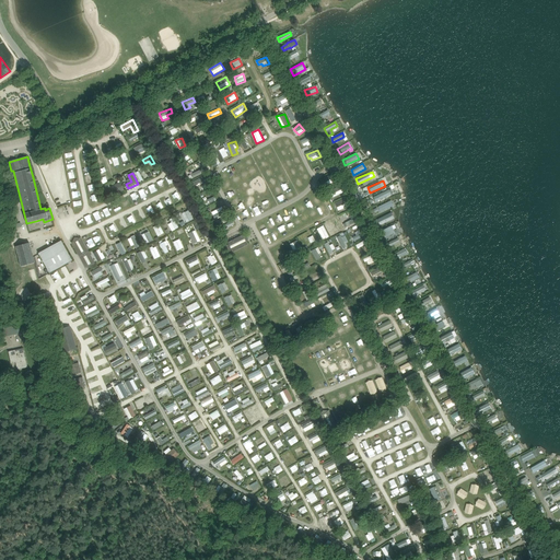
[(373,196),(375,201),(391,195),(388,189),(373,196)]
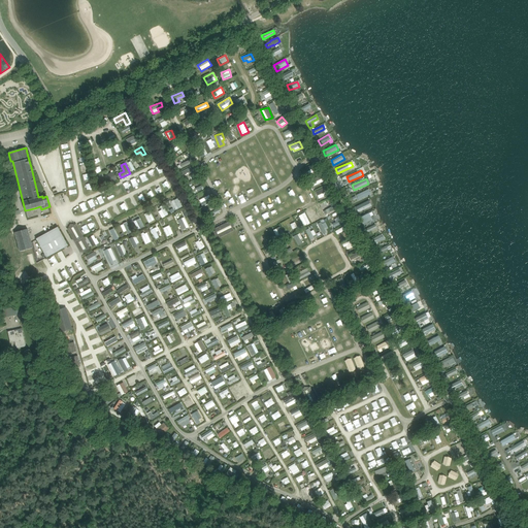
[(213,183),(216,188),(223,185),(220,179),(213,183)]
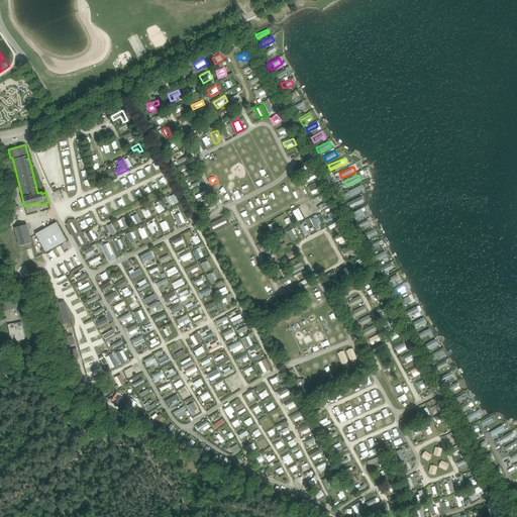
[(198,180),(192,184),(190,181),(188,183),(192,189),(200,184),(198,180)]
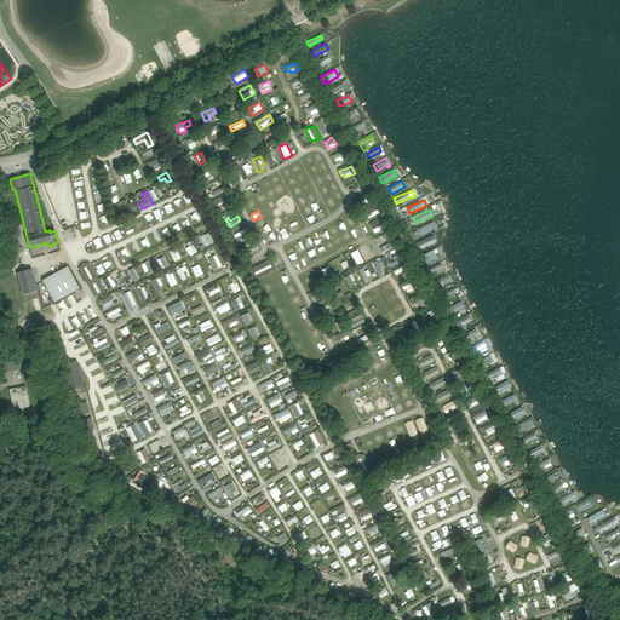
[(418,229),(420,234),(436,228),(432,222),(418,229)]
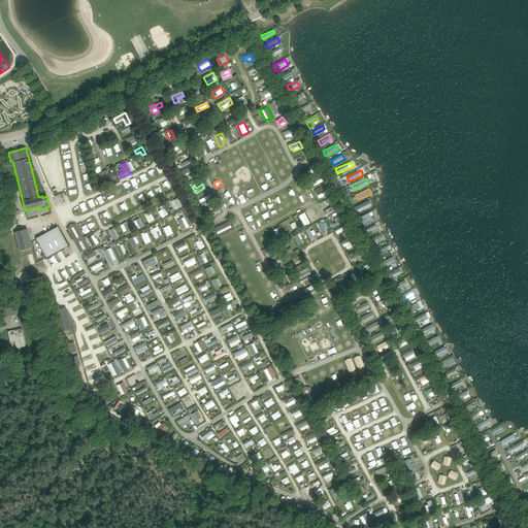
[(199,199),(202,206),(206,204),(204,201),(209,199),(207,196),(199,199)]
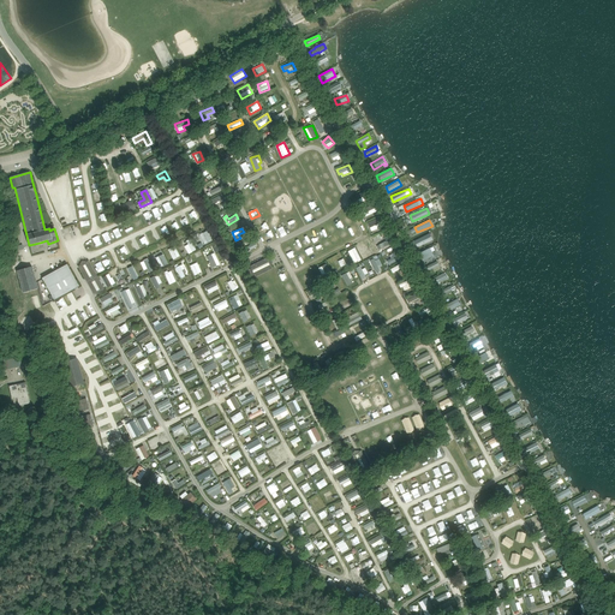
[(204,244),(213,242),(208,231),(199,233),(204,244)]
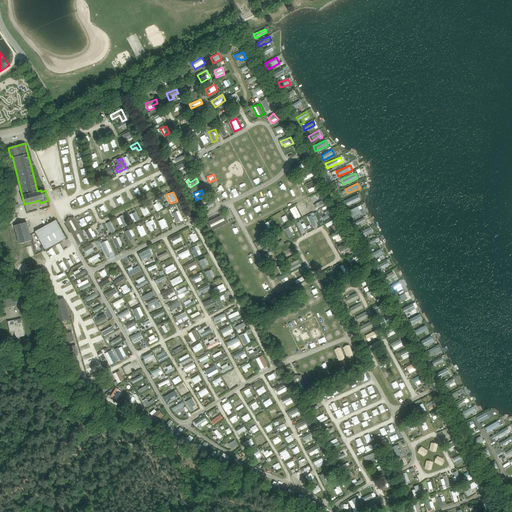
[(358,195),(345,199),(347,205),(360,200),(358,195)]
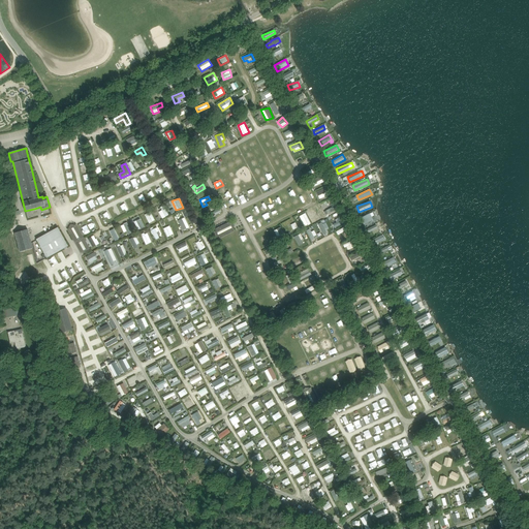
[(157,209),(162,218),(168,215),(164,206),(157,209)]
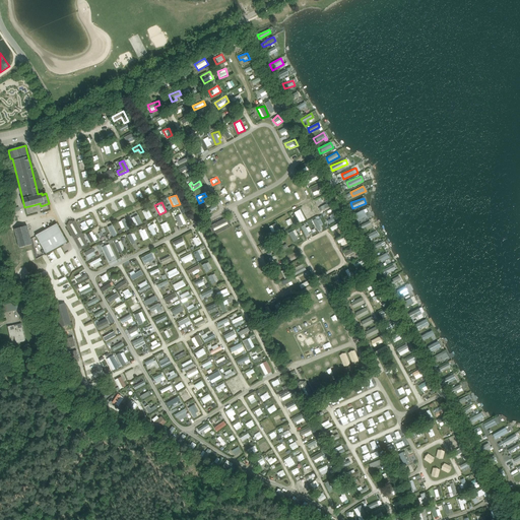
[(307,205),(311,216),(318,214),(313,202),(307,205)]
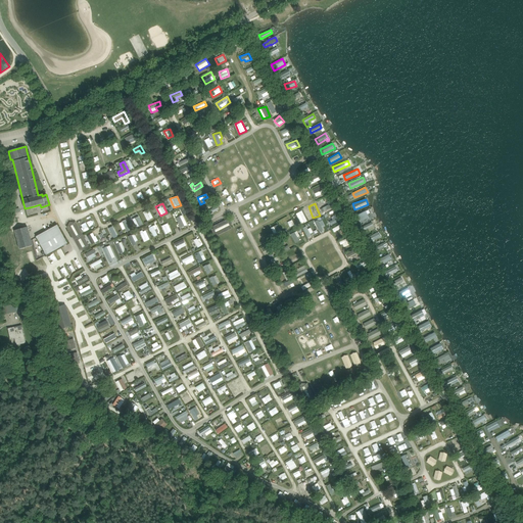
[(207,209),(209,215),(217,210),(215,206),(207,209)]
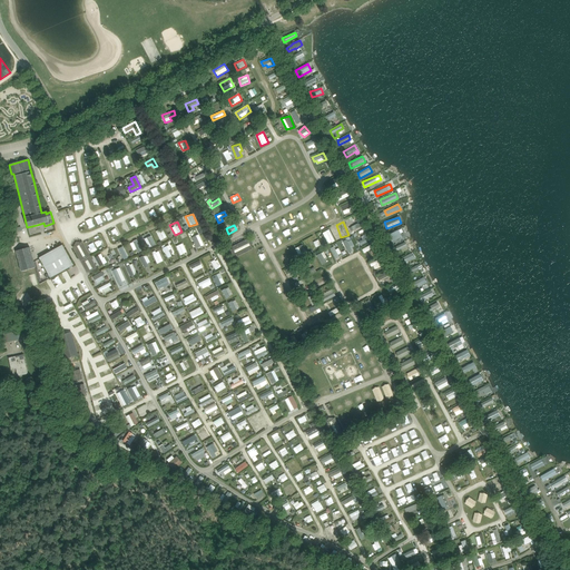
[(163,228),(156,232),(160,241),(167,237),(163,228)]
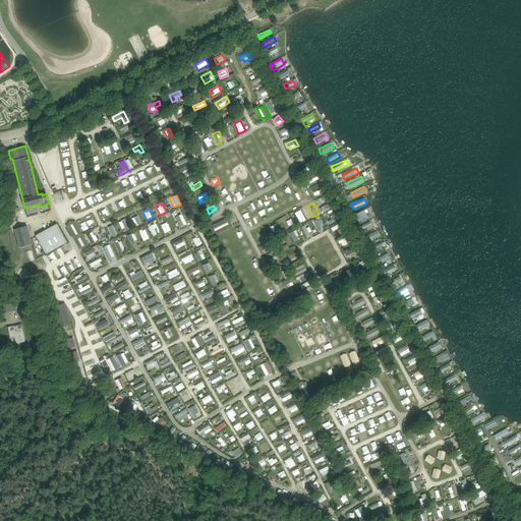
[(299,223),(306,220),(301,210),(294,213),(299,223)]
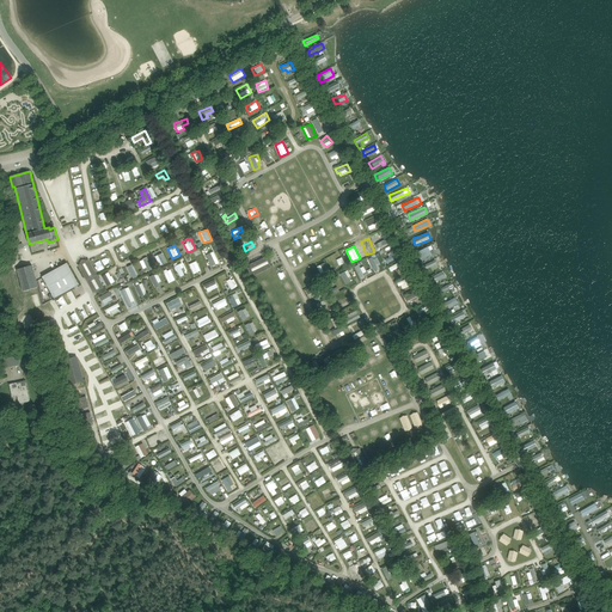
[(428,246),(417,252),(418,255),(421,259),(432,255),(428,246)]
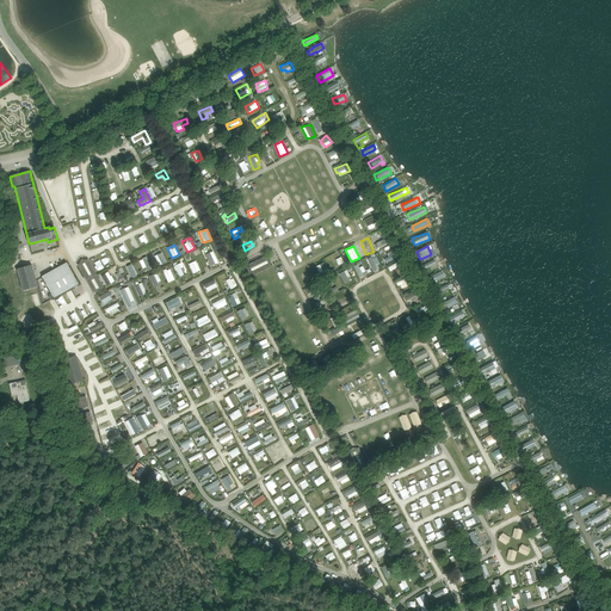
[(161,248),(153,252),(155,258),(153,258),(156,266),(167,261),(161,248)]
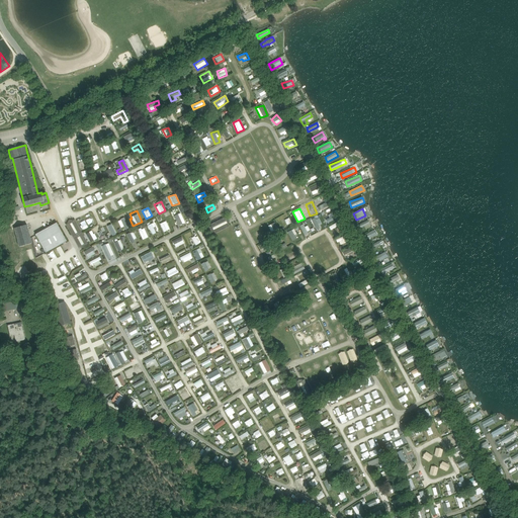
[(181,212),(174,216),(178,226),(185,223),(181,212)]
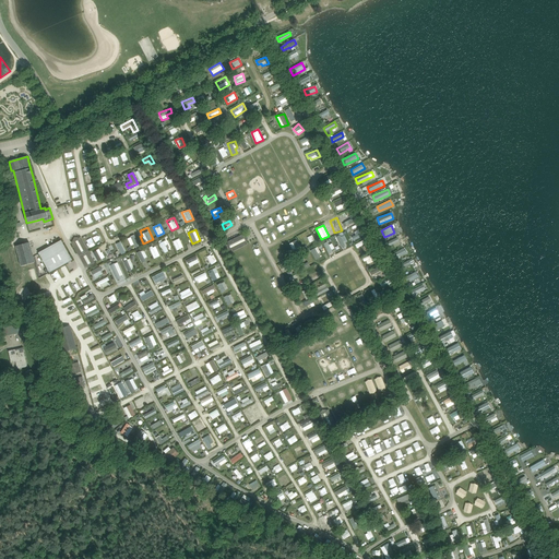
[(242,234),(233,239),(227,242),(228,244),(226,246),(228,251),(232,250),(233,252),(248,244),(248,238),(244,235),(242,234)]
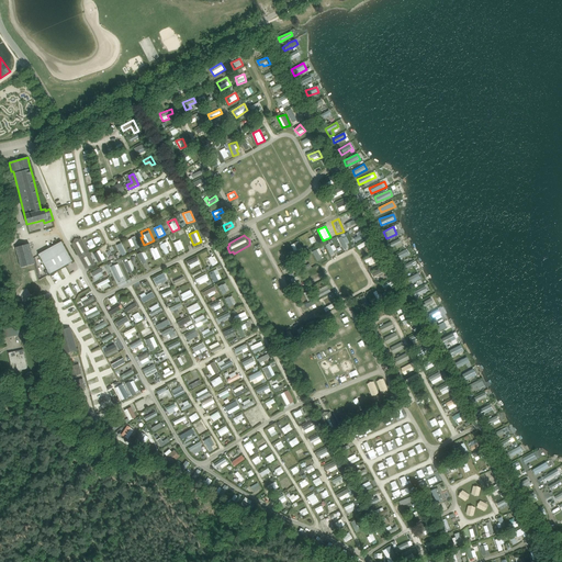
[(132,247),(139,244),(135,236),(127,239),(132,247)]
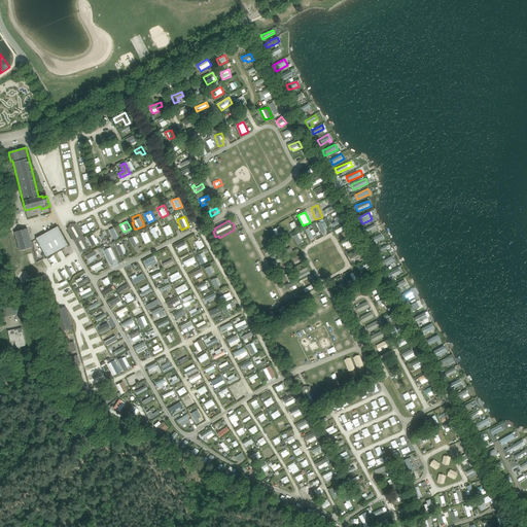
[(326,232),(325,229),(327,227),(325,221),(321,222),(320,221),(317,222),(321,234),(326,232)]
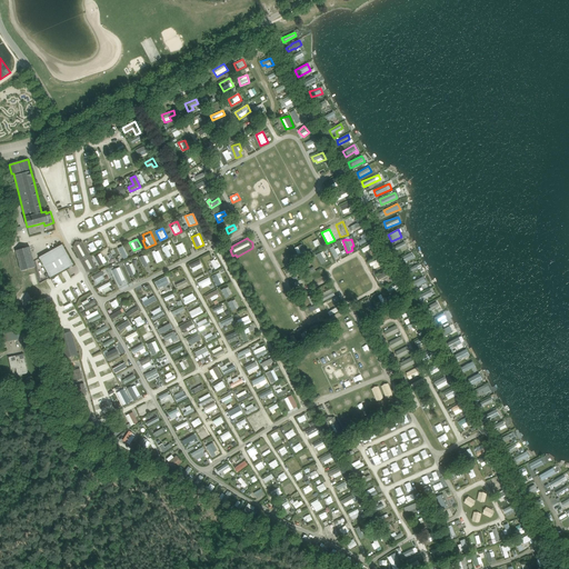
[(80,260),(90,255),(82,241),(81,241),(76,241),(73,246),(72,247),(80,260)]
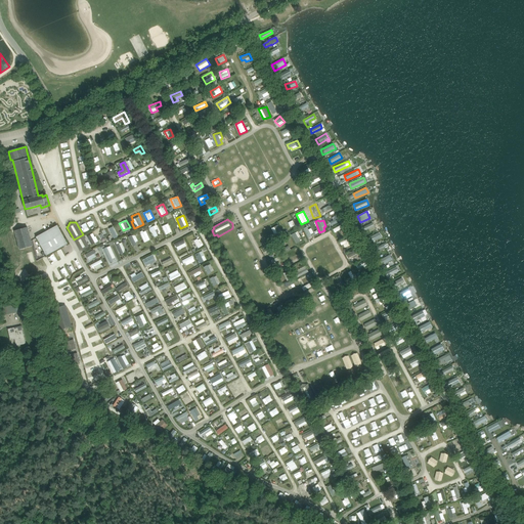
[(363,234),(376,229),(373,222),(360,227),(363,234)]
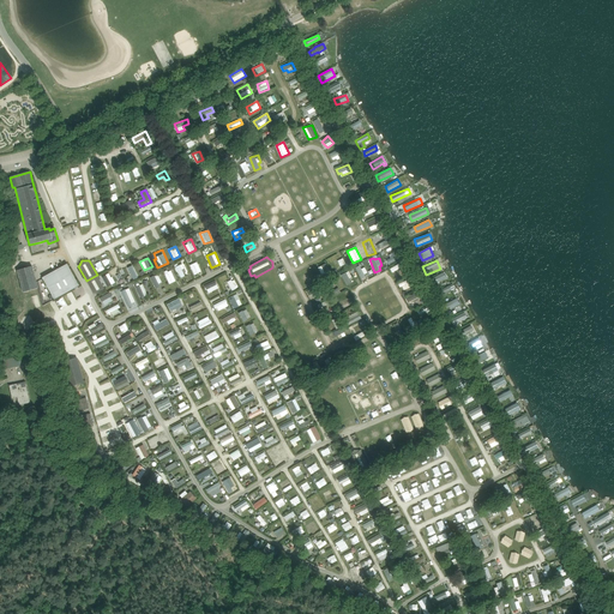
[(96,264),(100,272),(106,270),(101,262),(96,264)]
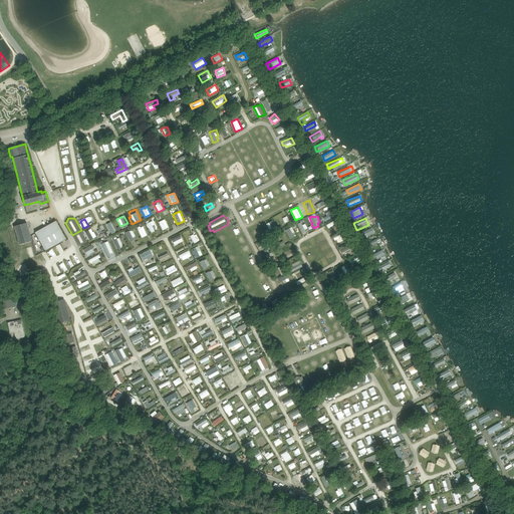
[(166,219),(159,221),(162,230),(168,228),(166,219)]
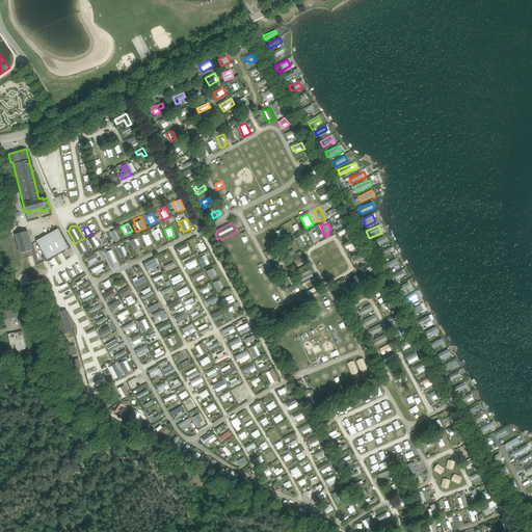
[(58,228),(36,240),(47,260),(70,247),(58,228)]
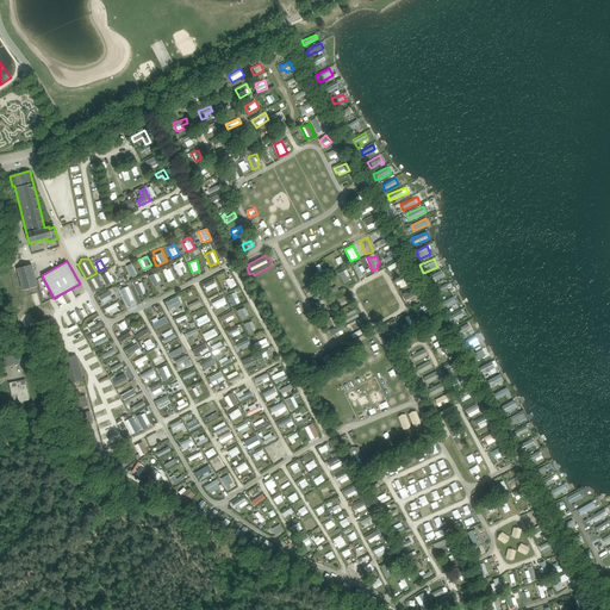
[(323,261),(316,266),(321,274),(329,269),(323,261)]
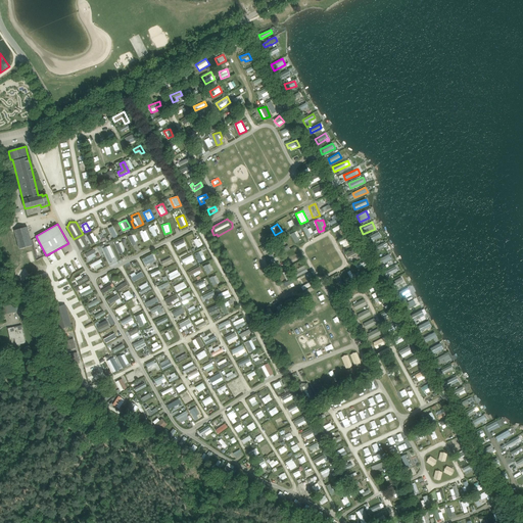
[(13,229),(18,248),(33,245),(29,226),(13,229)]
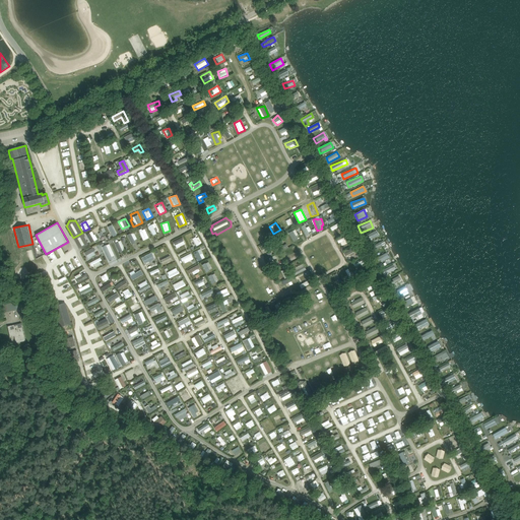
[(113,224),(108,225),(112,237),(117,236),(113,224)]
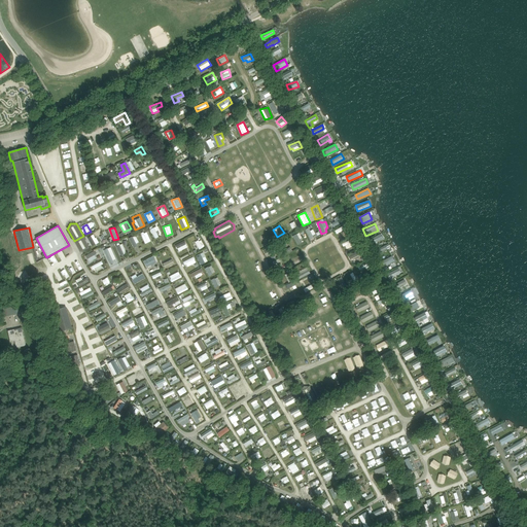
[(315,234),(313,229),(310,231),(309,227),(305,229),(310,240),(314,238),(313,235),(315,234)]
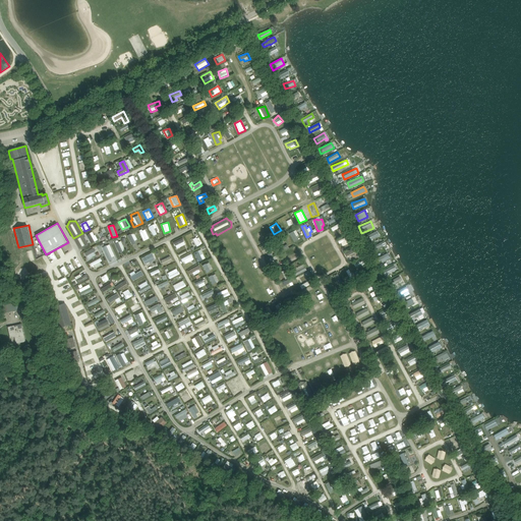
[(296,230),(289,232),(293,242),(298,240),(296,235),(298,235),(296,230)]
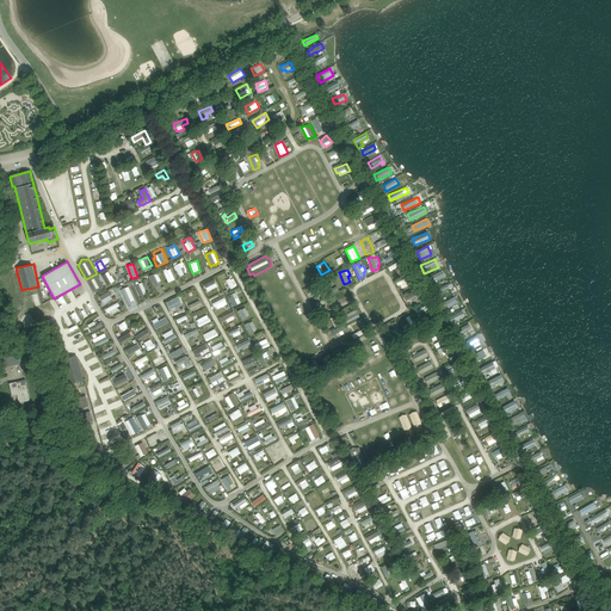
[(102,276),(107,285),(115,281),(109,271),(102,276)]
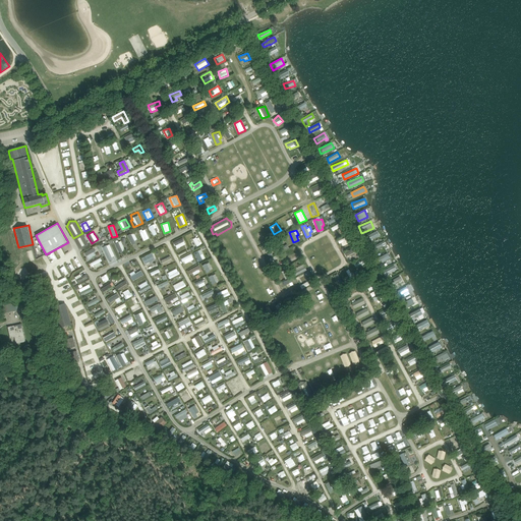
[(368,241),(380,236),(378,231),(365,236),(368,241)]
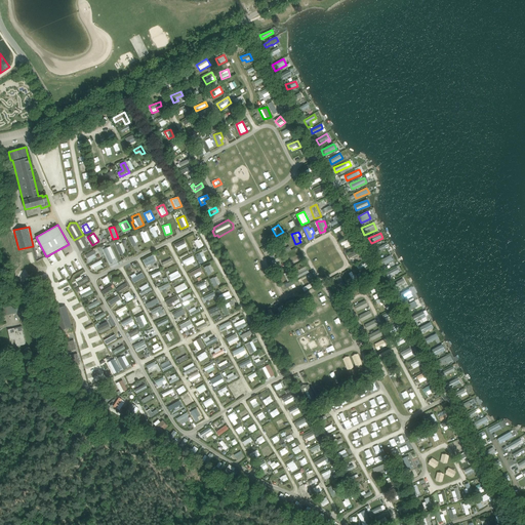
[(89,247),(83,235),(74,240),(80,251),(81,251),(83,249),(86,247),(89,247)]
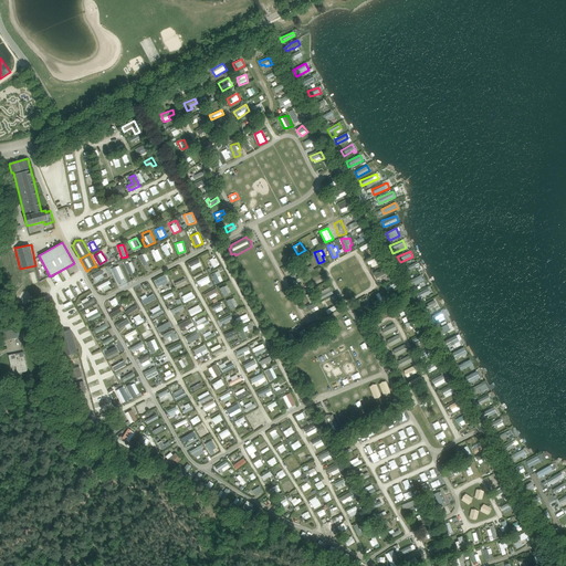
[(144,265),(148,263),(143,253),(138,255),(144,265)]
